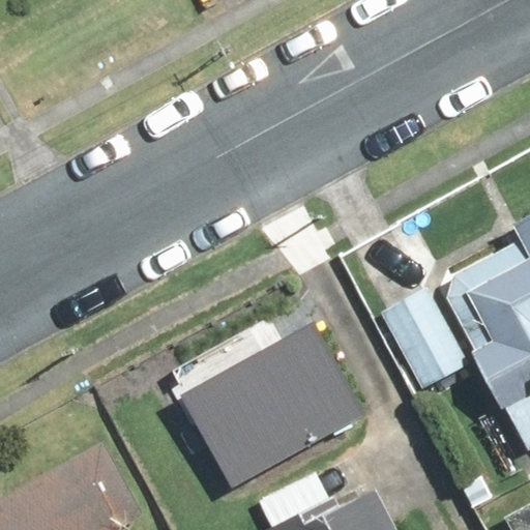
[(455,274),(440,294),(471,346),(464,350),(491,398),(529,375),(529,377),(529,388),(501,406),(527,451),(529,449),(529,212),(511,224),(520,238),(455,274)]
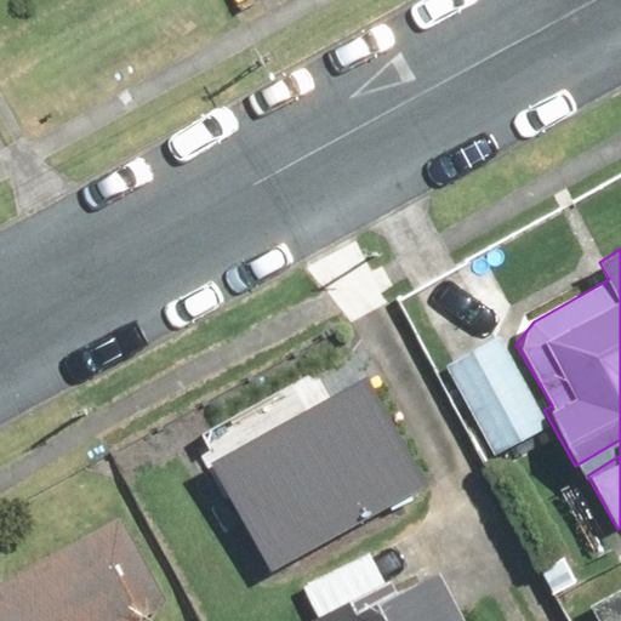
[(496,343),(445,374),(493,453),(543,422),(496,343)]
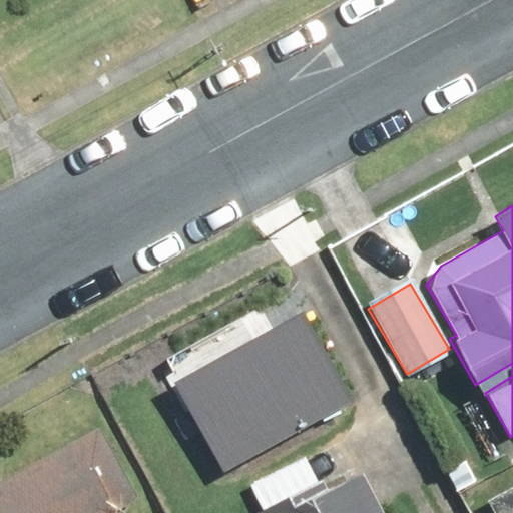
[(0,512),(121,512),(119,508),(136,499),(96,426),(79,435),(70,420),(0,459),(0,512)]
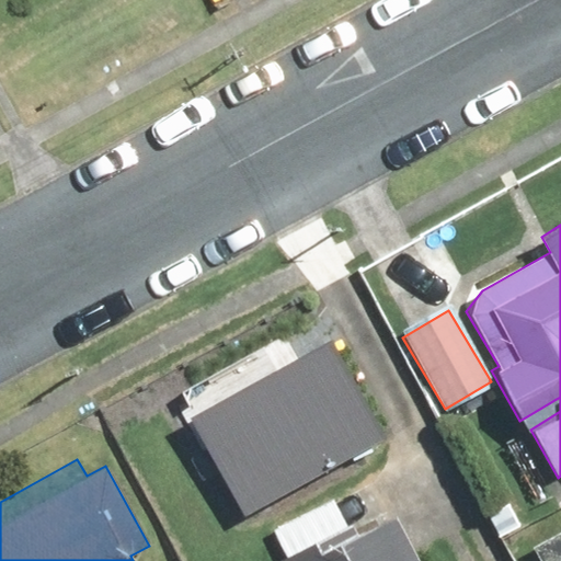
[(287,558),(281,560),(415,560),(395,517),(354,538),(334,500),(273,530),(287,558)]
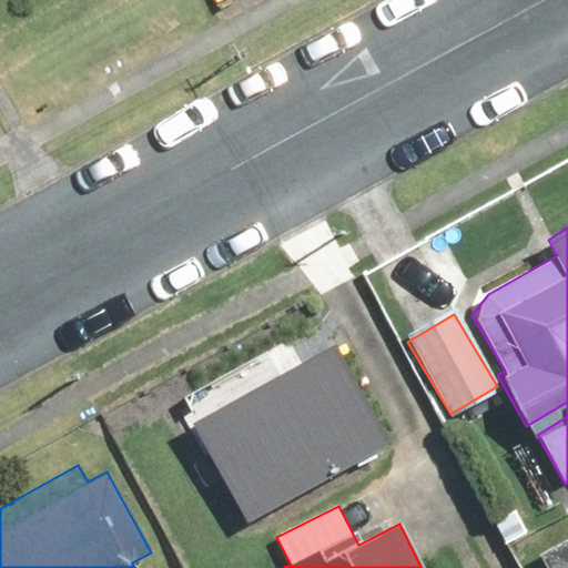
[(567,567),(567,543),(538,560),(541,567),(567,567)]
